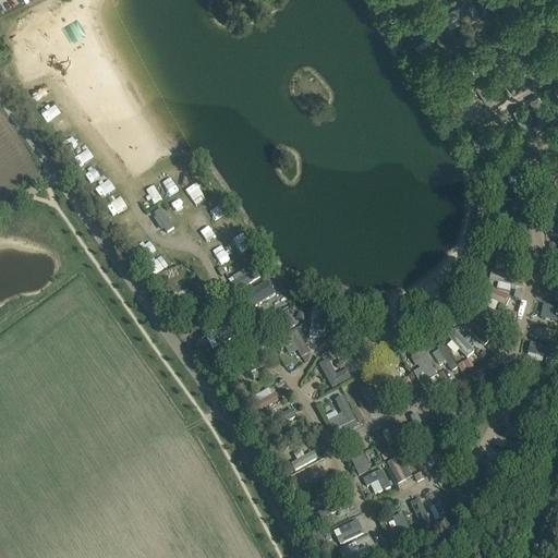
[(446,91),(450,96),(468,85),(459,72),(452,76),(457,84),(446,91)]
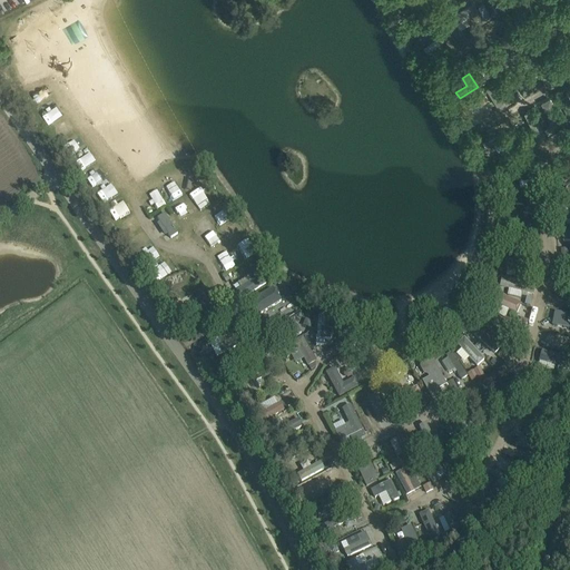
[(524,92),(531,89),(524,75),(518,78),(524,92)]
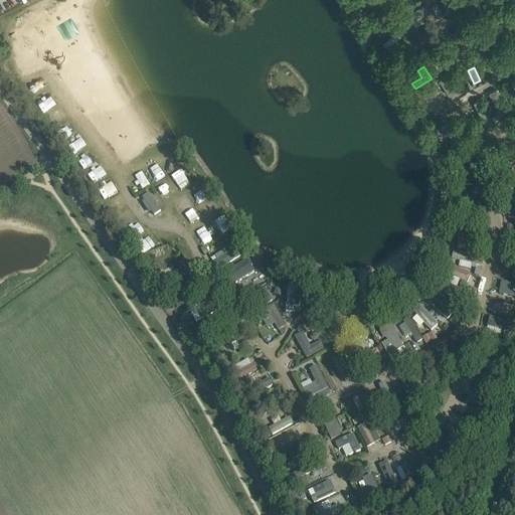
[(514,87),(514,86),(506,90),(514,107),(514,87)]
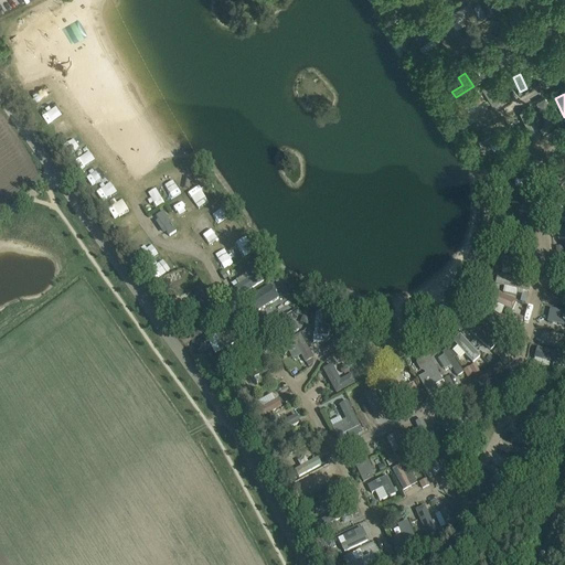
[(48,125),(57,118),(52,108),(42,115),(48,125)]
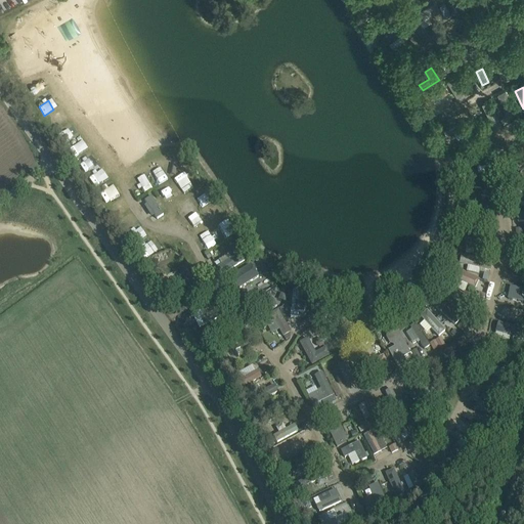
[(60,113),(49,118),(55,129),(66,124),(60,113)]
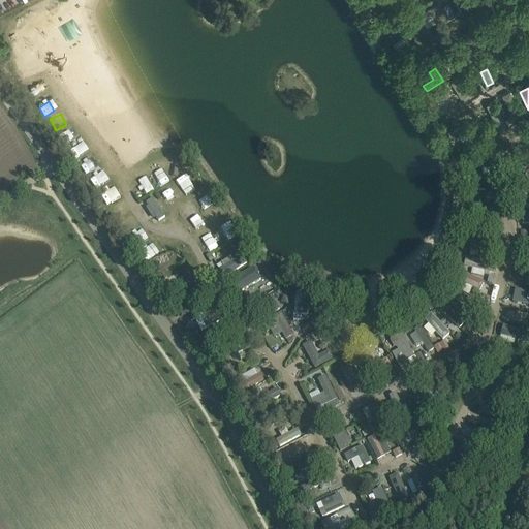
[(83,170),(95,161),(90,155),(78,164),(83,170)]
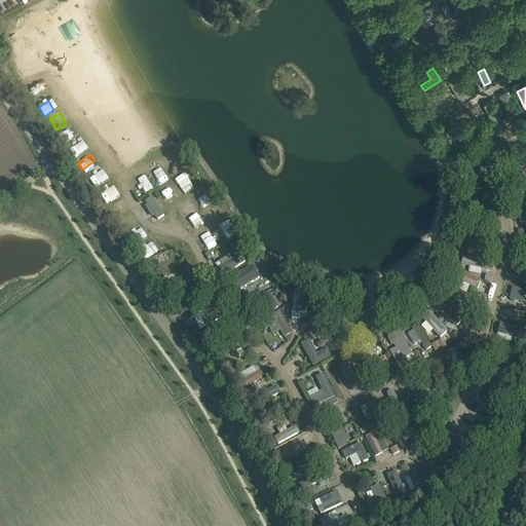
[(161,184),(168,180),(161,167),(155,172),(161,184)]
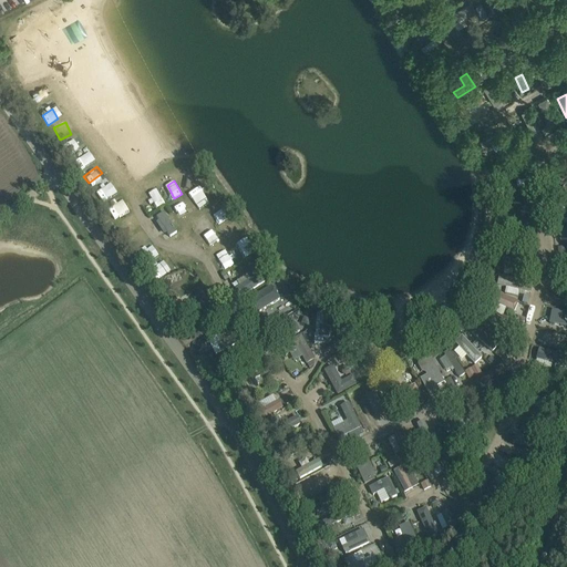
[(113,185),(98,194),(102,203),(119,194),(113,185)]
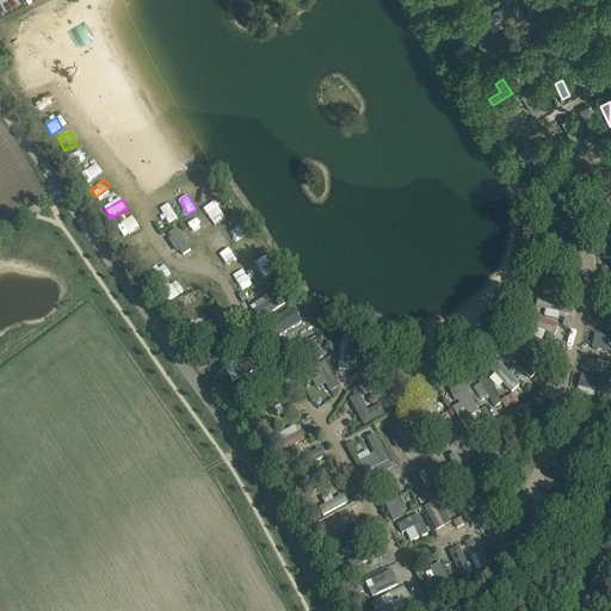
[(161,214),(166,226),(179,221),(173,208),(161,214)]
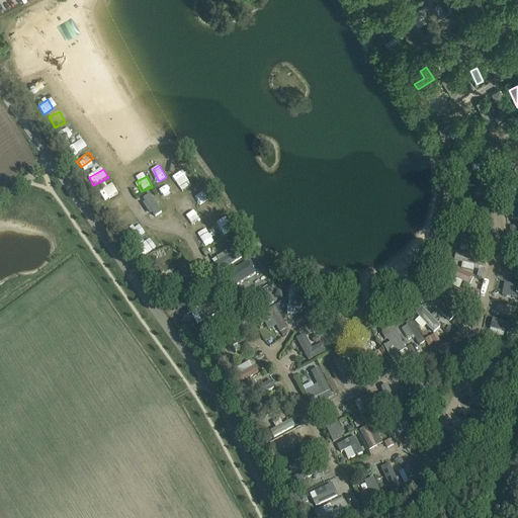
[(156,186),(159,195),(170,191),(166,182),(156,186)]
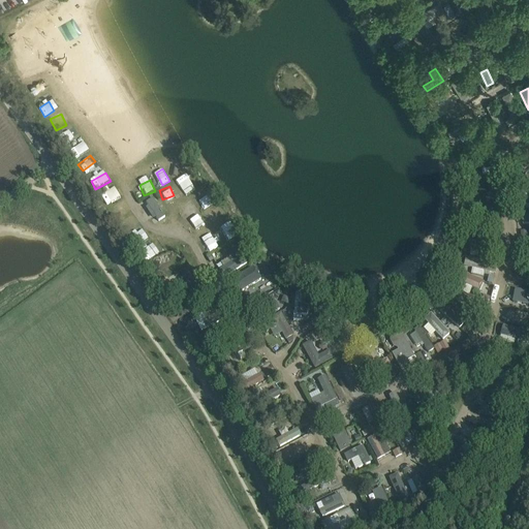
[(144,203),(155,223),(165,217),(154,197),(144,203)]
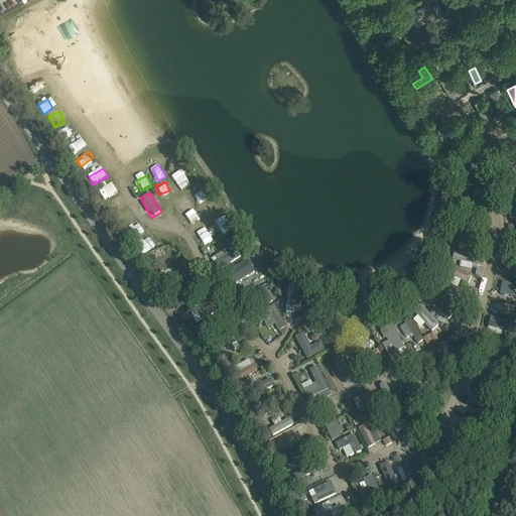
[(175,206),(180,216),(190,210),(185,200),(175,206)]
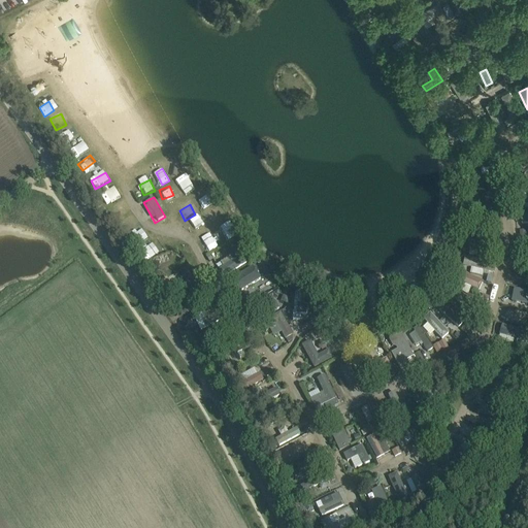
[(470,240),(469,250),(483,251),(482,260),(491,261),(493,242),(470,240)]
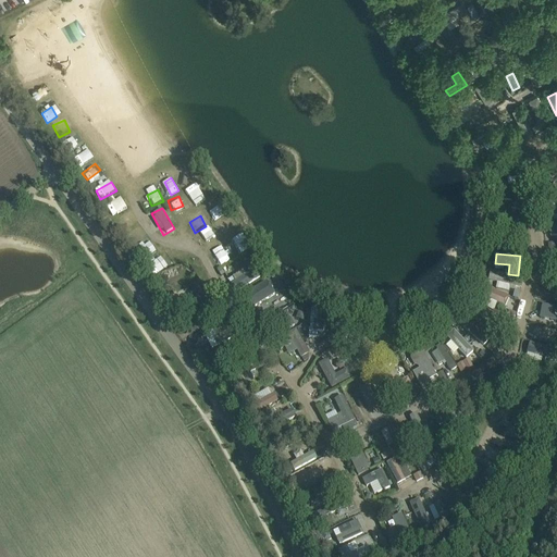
[(229,280),(236,292),(251,281),(244,269),(229,280)]
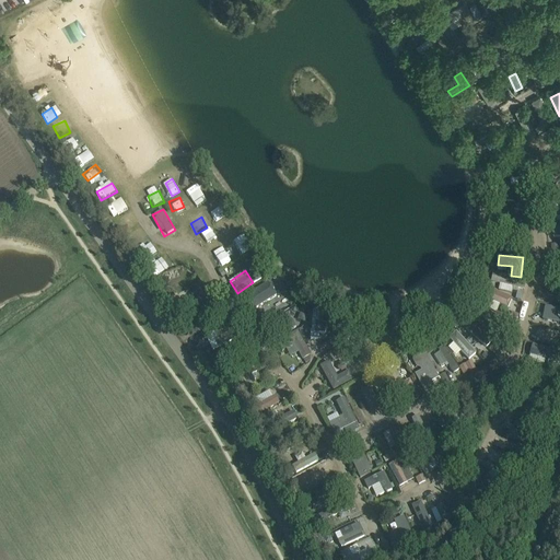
[(216,293),(201,278),(195,283),(209,299),(216,293)]
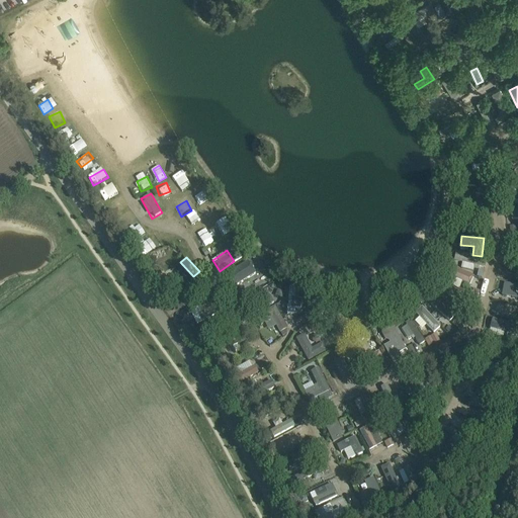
[(517,260),(507,258),(506,268),(517,269),(517,275),(517,276),(517,260)]
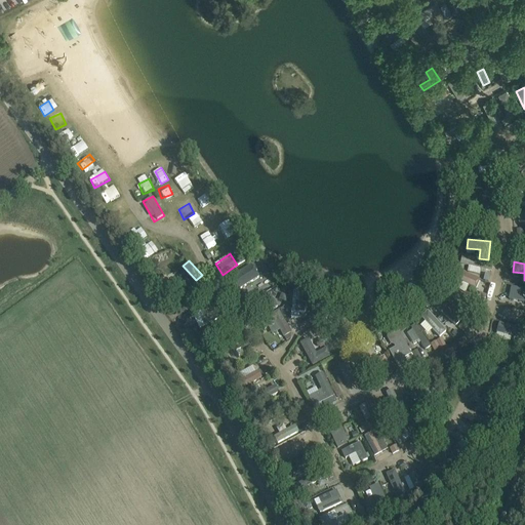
[(453,272),(451,279),(457,281),(455,288),(475,295),(480,282),(453,272)]
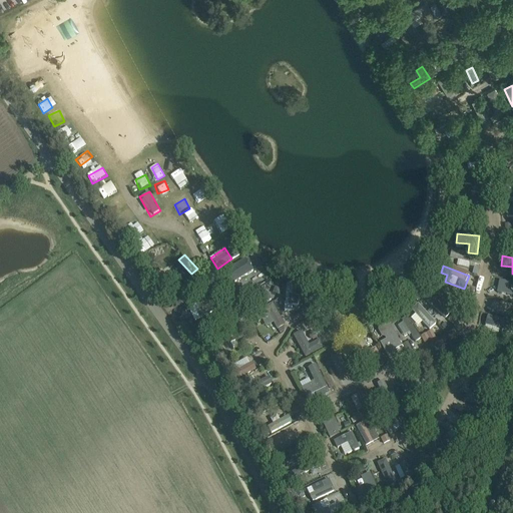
[(179,288),(176,282),(170,285),(162,270),(156,273),(166,293),(179,288)]
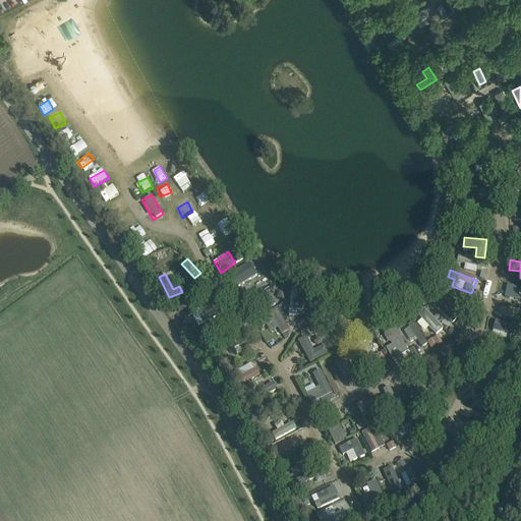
[(506,285),(506,298),(515,298),(515,285),(506,285)]
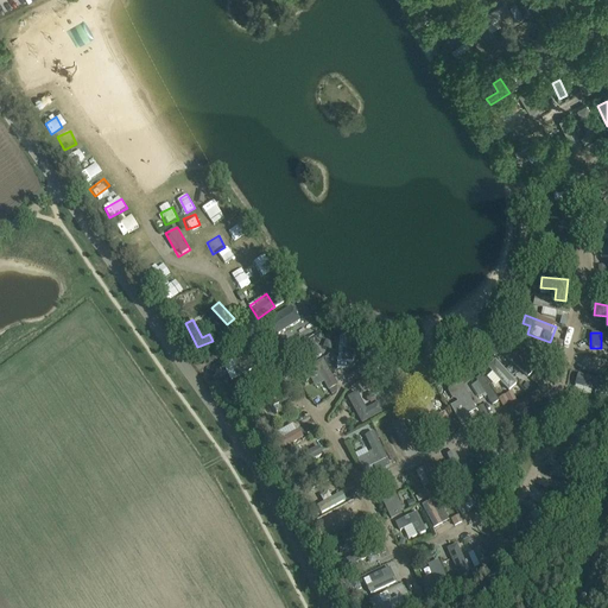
[(346,368),(347,344),(337,343),(336,368),(346,368)]
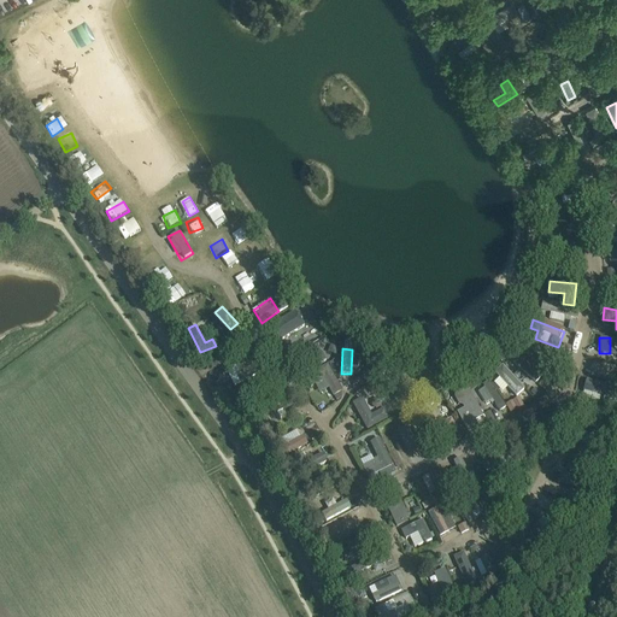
[(301,363),(305,371),(327,362),(322,352),(301,363)]
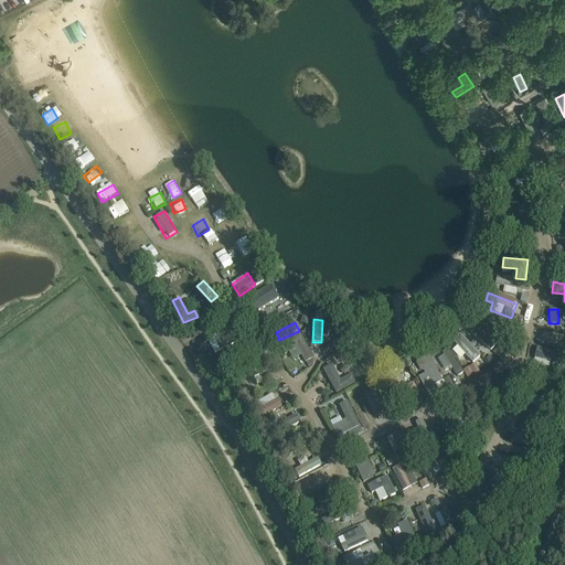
[(469,333),(478,348),(490,339),(480,326),(469,333)]
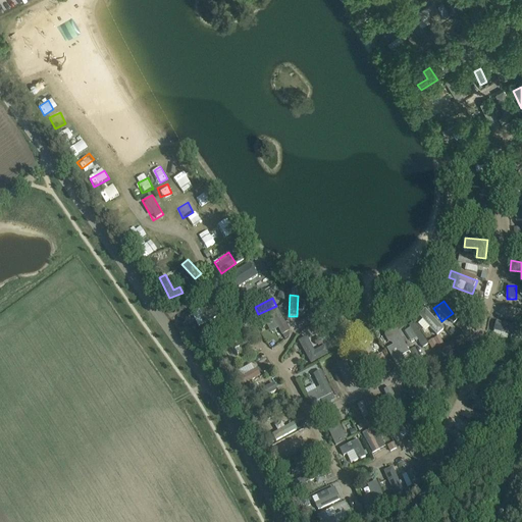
[(501,303),(499,310),(511,313),(509,321),(516,323),(520,307),(501,303)]
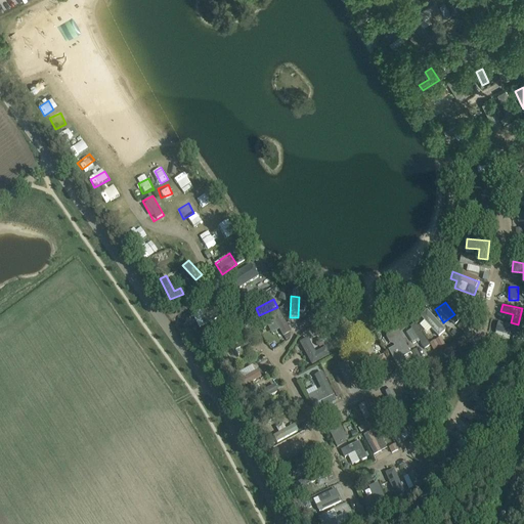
[(276,325),(284,338),(292,334),(279,310),(262,318),(268,330),(276,325)]
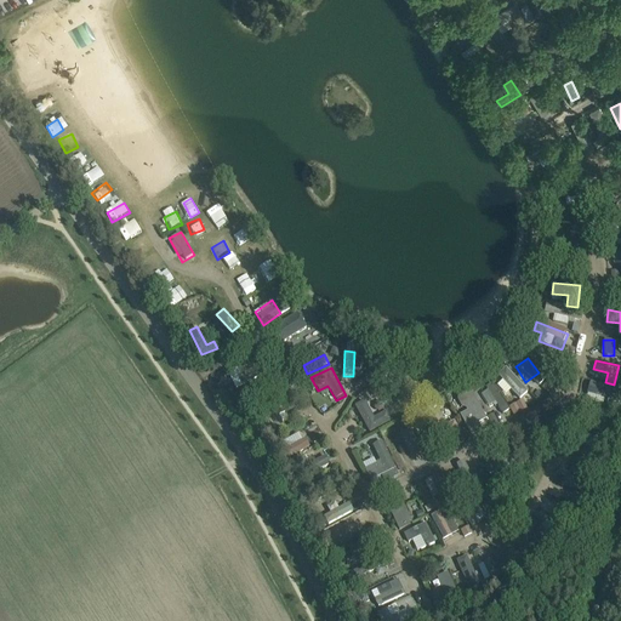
[(506,396),(511,391),(519,399),(528,392),(506,368),(496,376),(502,381),(497,386),(506,396)]
